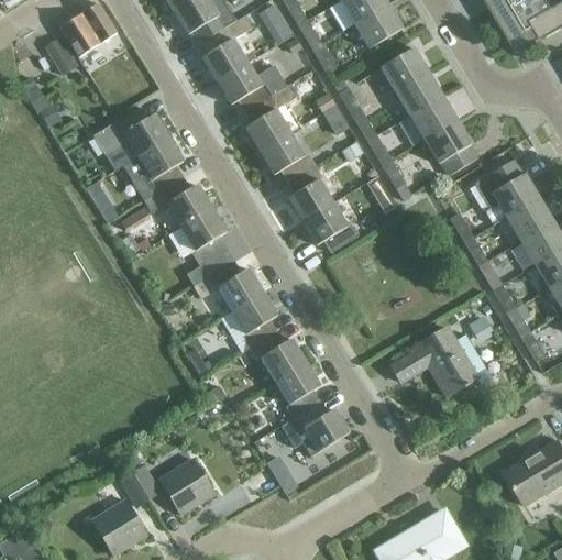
[(167,0),(174,10),(189,0),(167,0)]
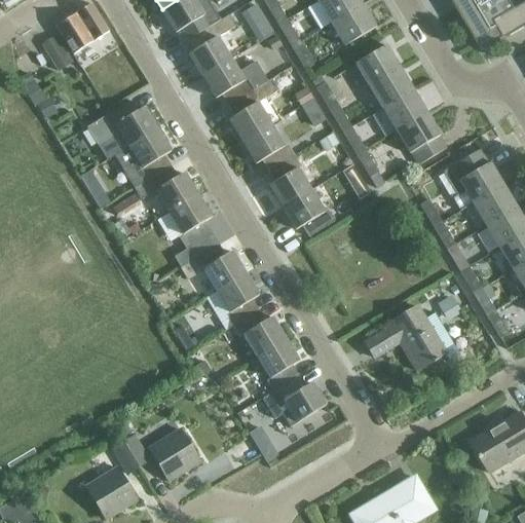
[(177,0),(162,9),(175,31),(181,27),(188,38),(214,22),(220,17),(210,0),(177,0)]
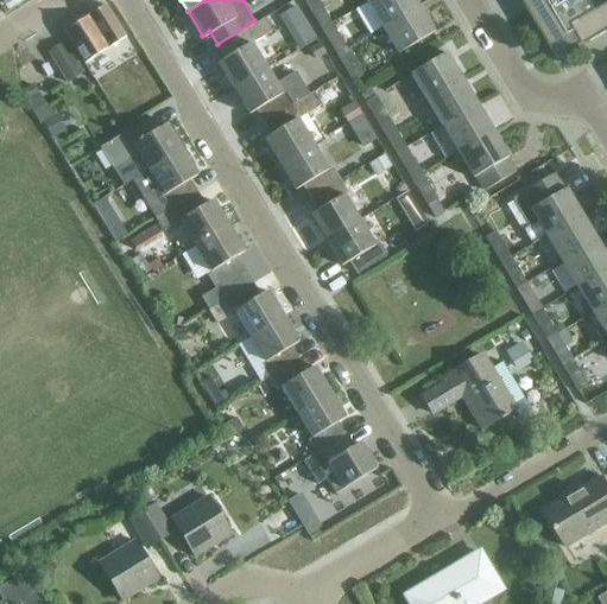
[(332,19),(320,0),(310,6),(321,25),(332,19)]
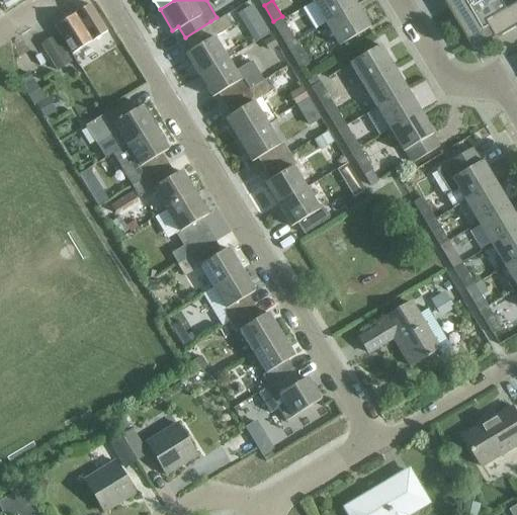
[(312,0),(302,6),(315,27),(325,21),(356,3),(354,0),(312,0)]
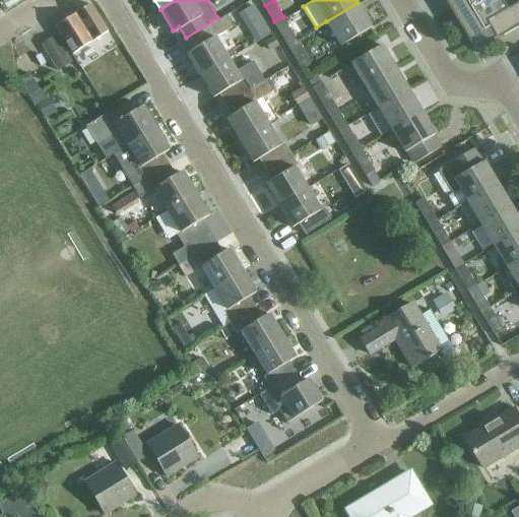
[(518,22),(505,0),(448,0),(478,50),(518,25),(518,22)]
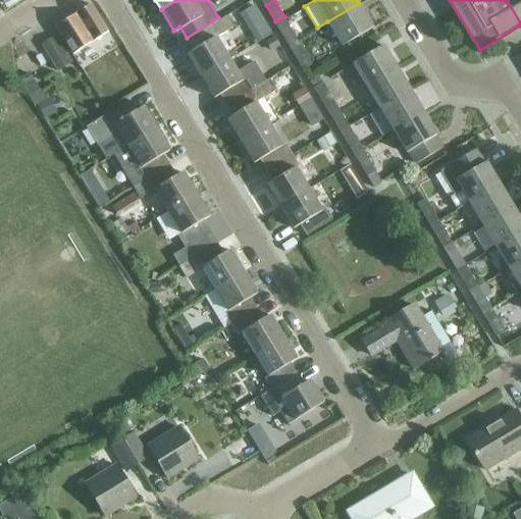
[(72,52),(108,30),(91,2),(55,24),(72,52)]
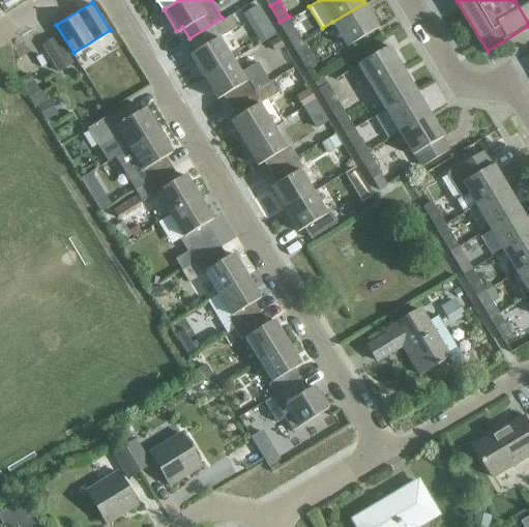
[(258,3),(242,12),(248,21),(263,12),(258,3)]
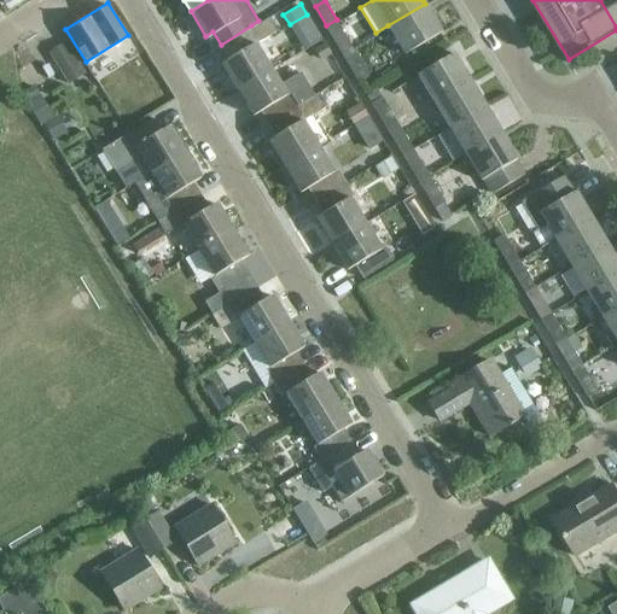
[(425,4),(388,25),(405,53),(442,30),(425,4)]
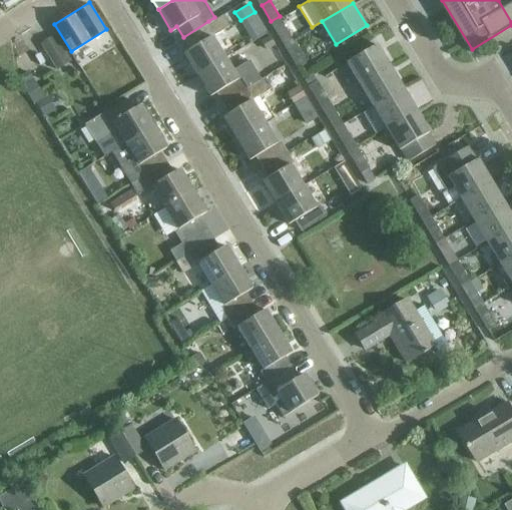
[(208,21),(183,37),(189,48),(183,51),(196,73),(224,56),(211,34),(228,24),(221,13),(214,17),(208,21)]
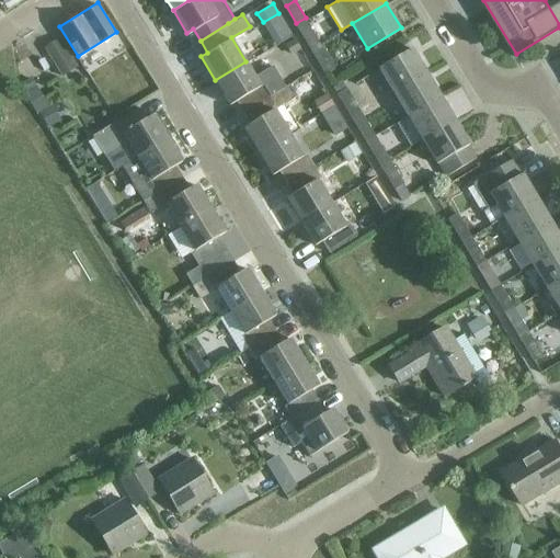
[(320,43),(309,24),(300,30),(311,48),(320,43)]
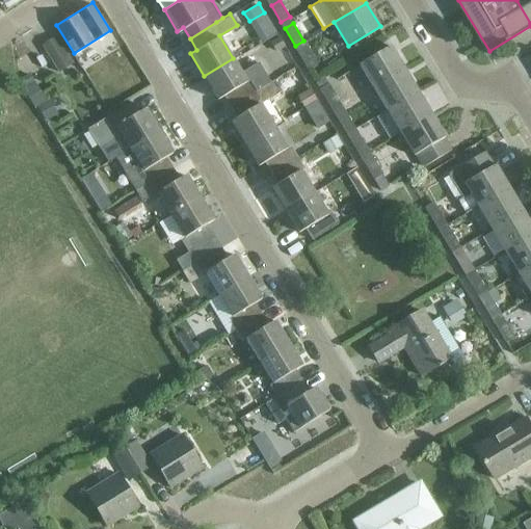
[(41,45),(58,72),(73,62),(56,35),(41,45)]
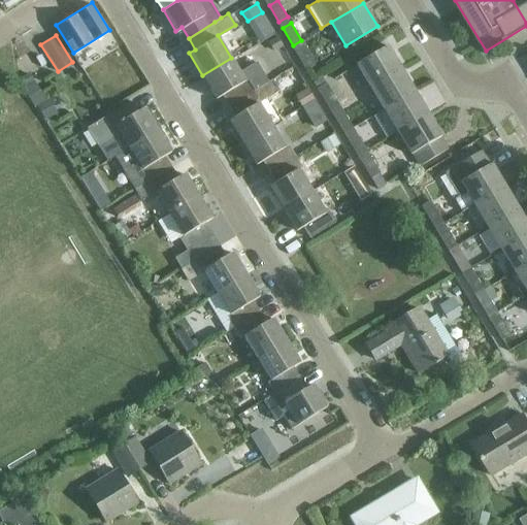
[(275,37),(266,42),(271,52),(281,46),(275,37)]
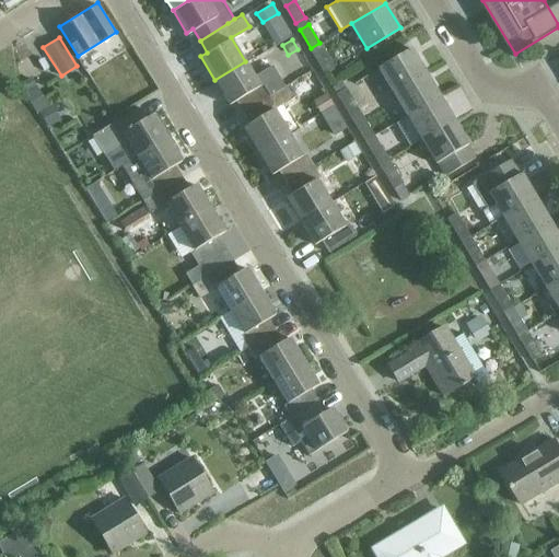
[(393,91),(426,70),(411,46),(377,66),(393,91)]
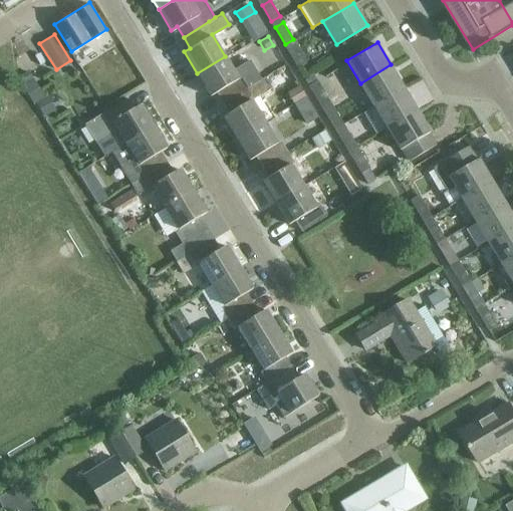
[(307,61),(296,44),(288,49),(298,66),(307,61)]
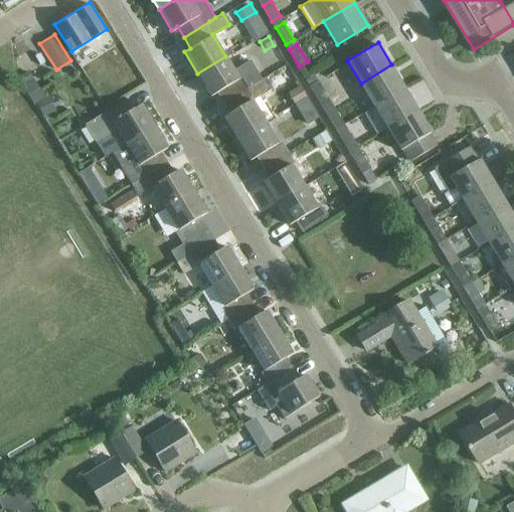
[(233,68),(225,56),(197,73),(210,95),(216,91),(223,102),(262,77),(249,58),(233,68)]
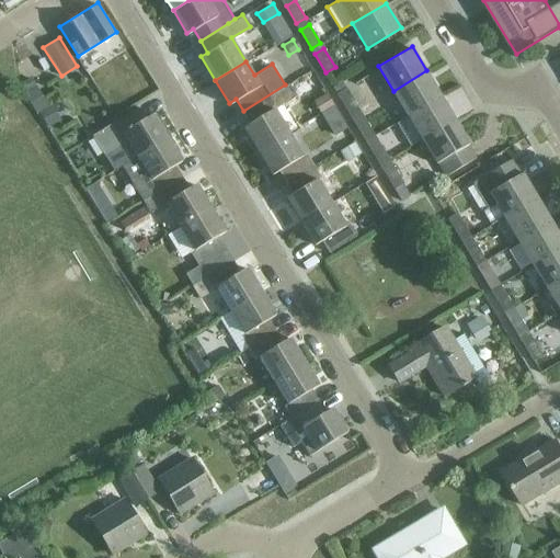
[(426,70),(393,91),(407,114),(441,94),(426,70)]
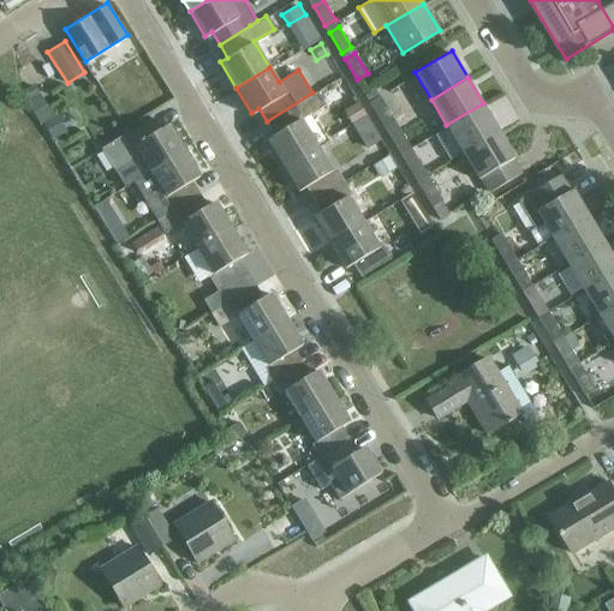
[(313,93),(267,121),(274,133),(267,138),(282,165),(316,144),(307,129),(316,124),(309,113),(326,102),(317,90),(313,93)]
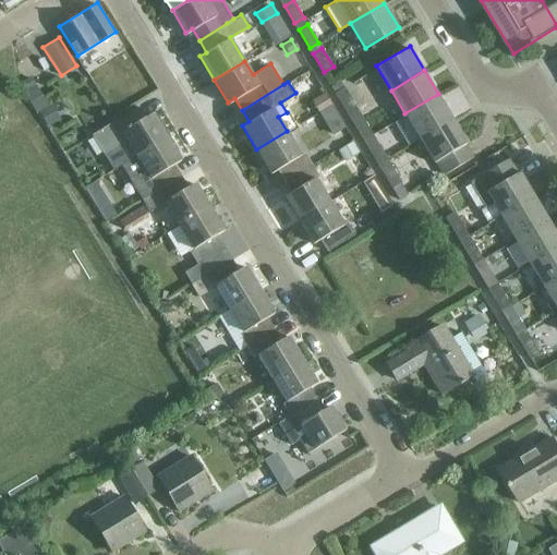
[(29,98),(39,92),(35,84),(25,91),(29,98)]
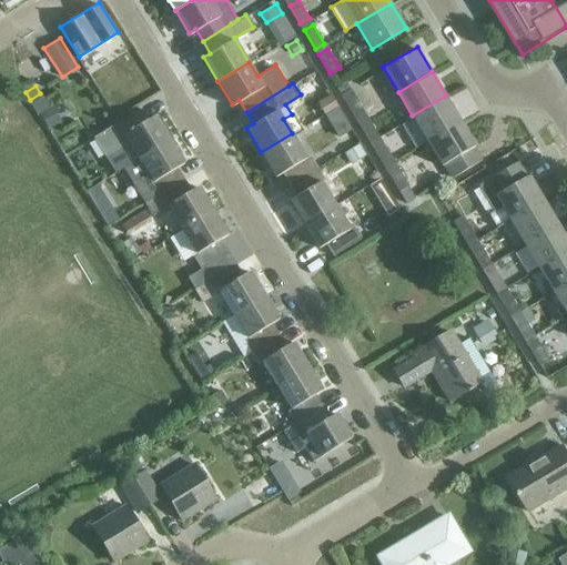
[(365,112),(354,92),(345,99),(356,118),(365,112)]
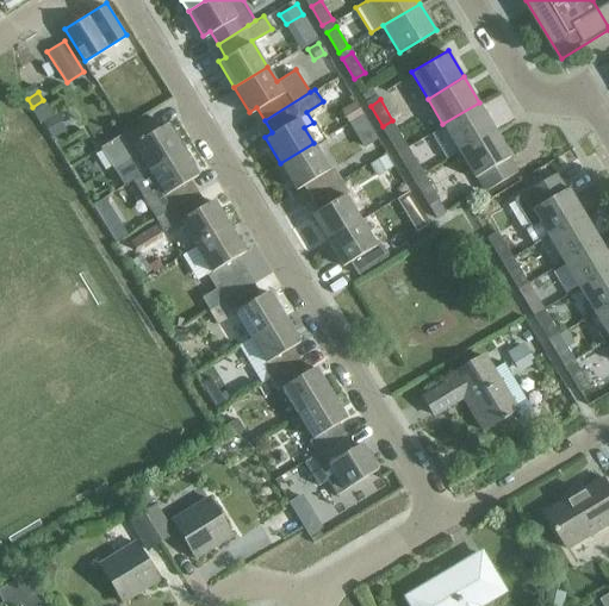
[(495,129),(479,102),(442,124),(459,150),(495,129)]
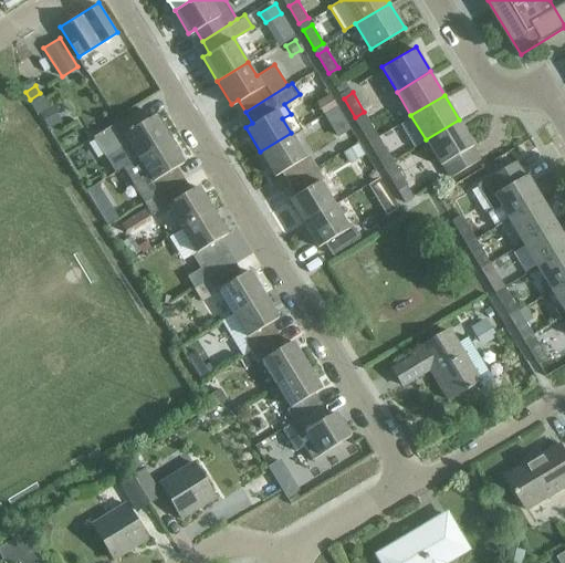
[(336,104),(324,112),(331,122),(343,114),(336,104)]
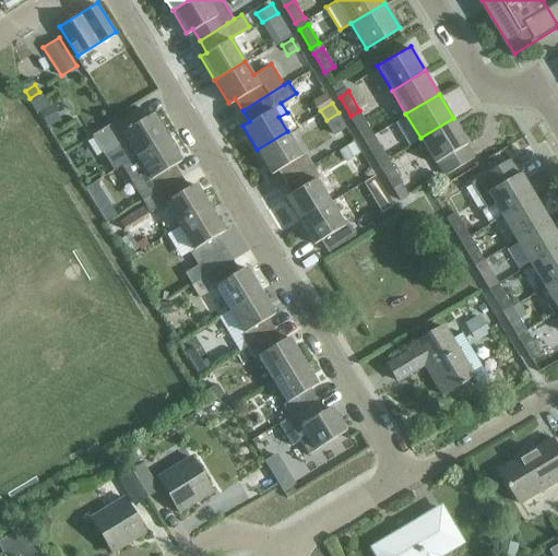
[(51,105),(38,113),(47,127),(60,119),(51,105)]
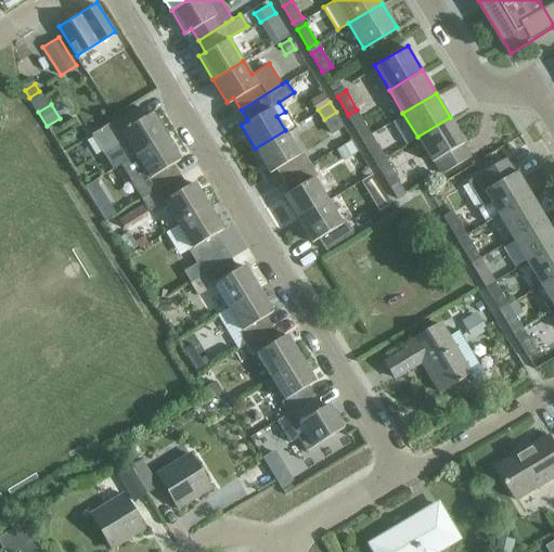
[(110,120),(91,132),(92,133),(103,151),(119,141),(129,157),(165,135),(151,112),(144,116),(137,104),(110,120)]
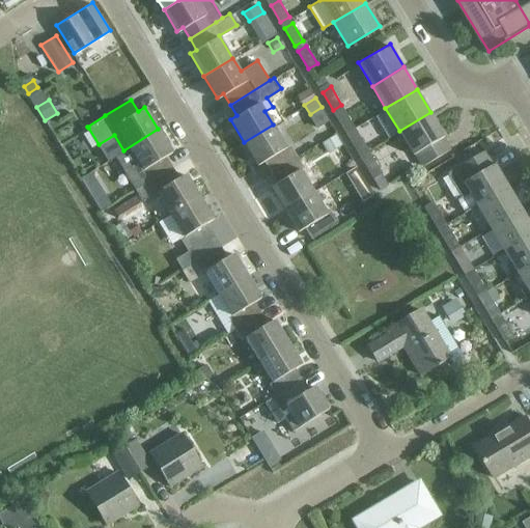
[(355,127),(344,110),(336,115),(346,132),(355,127)]
